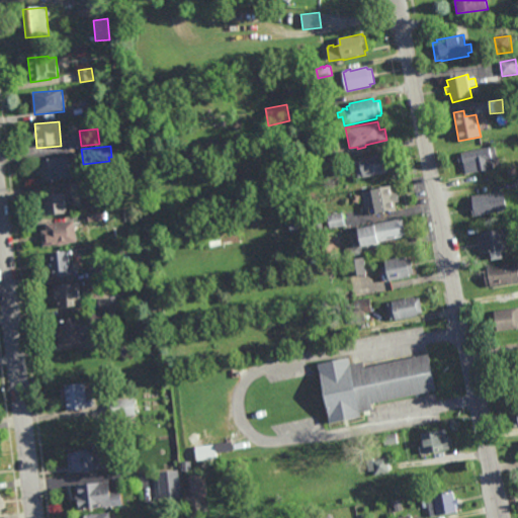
[(465,175),(461,153),(495,147),(497,159),(493,159),(495,169),(465,175)]
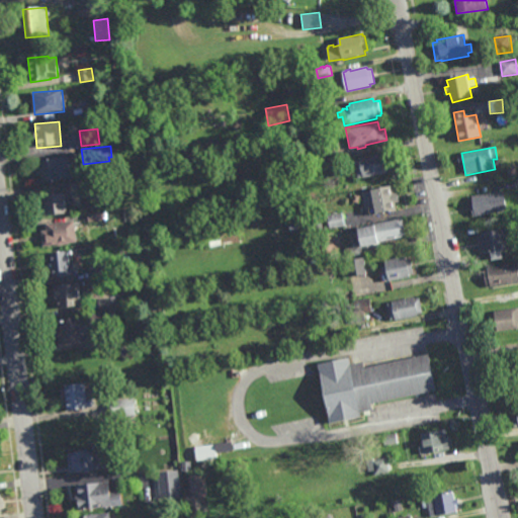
[(384,153),(389,152),(392,169),(387,170),(389,171),(362,176),(362,175),(357,176),(353,159),(358,158),(358,157),(383,152),(384,153)]
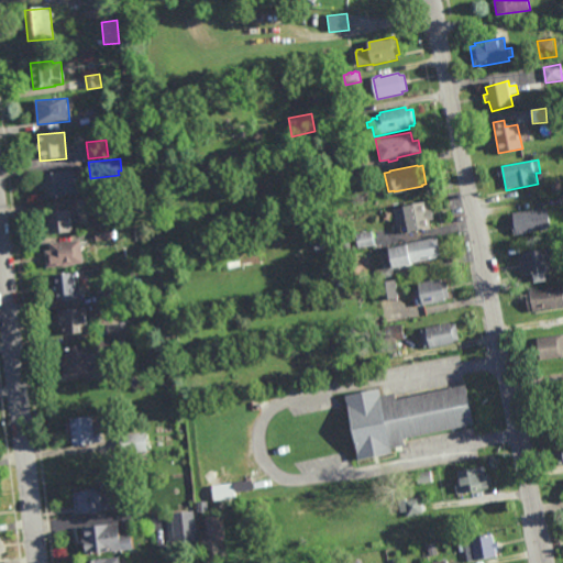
[(76,195),(45,198),(44,190),(39,191),(37,180),(43,180),(42,172),(73,168),(76,195)]
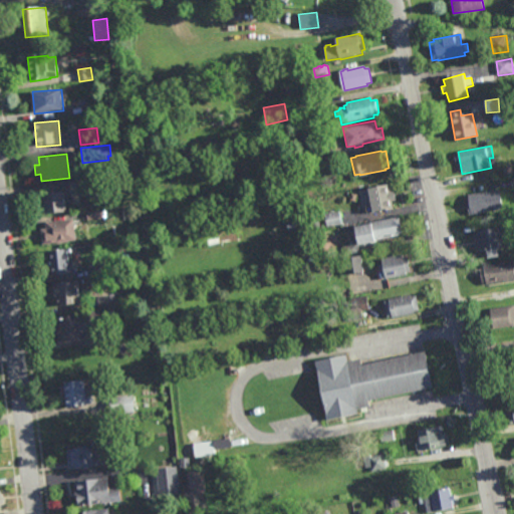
[(504,175),(503,168),(512,166),(513,173),(504,175)]
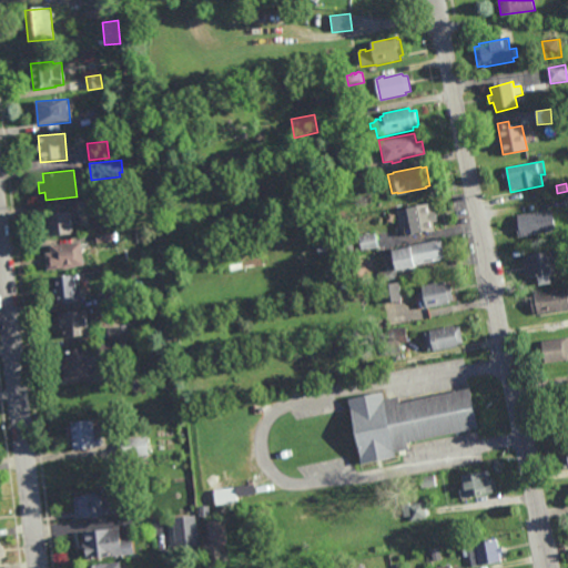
[(92,211),(91,198),(110,195),(111,209),(92,211)]
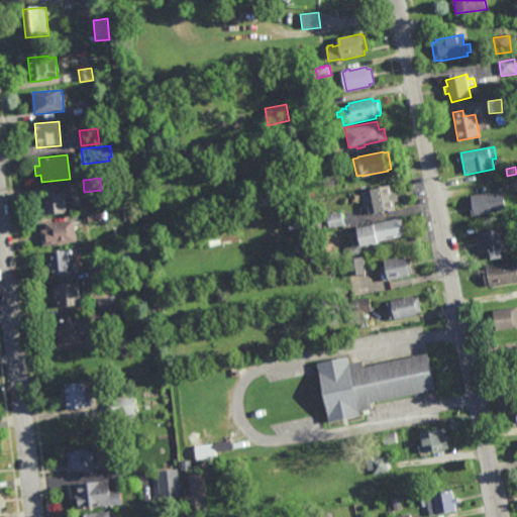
[(391,191),(396,190),(398,201),(393,202),(395,209),(374,213),(369,187),(390,183),(391,191)]
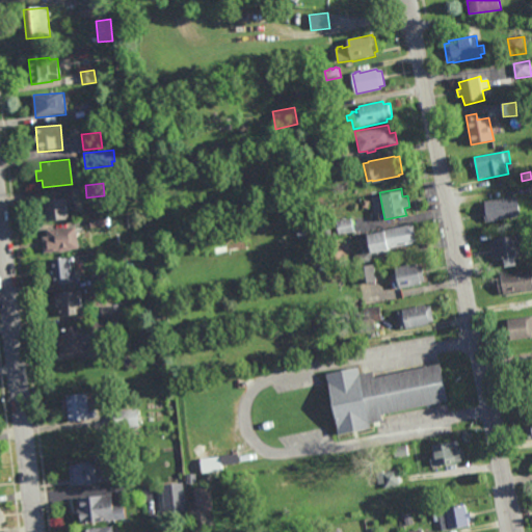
[(65,197),(75,196),(76,210),(68,210),(69,219),(46,221),(46,213),(43,214),(43,209),(45,209),(44,198),(65,196),(65,197)]
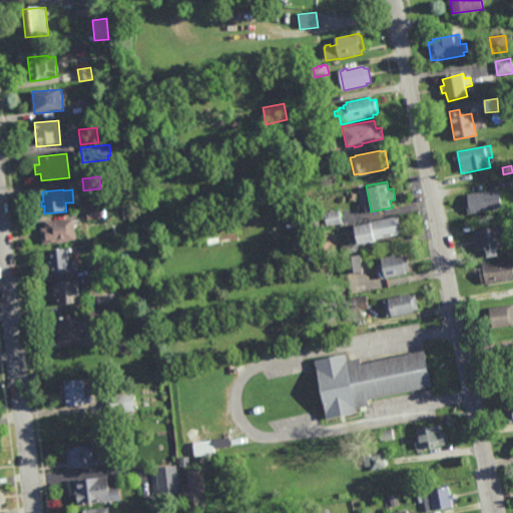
[(468,213),(467,205),(469,204),(467,194),(500,189),(502,208),(468,213)]
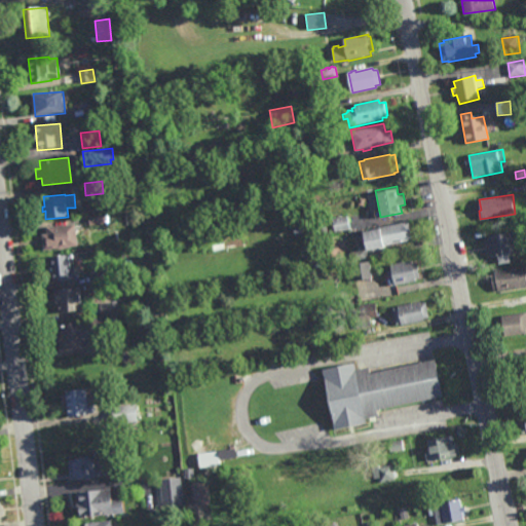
[(130,225),(128,214),(136,213),(138,224),(130,225)]
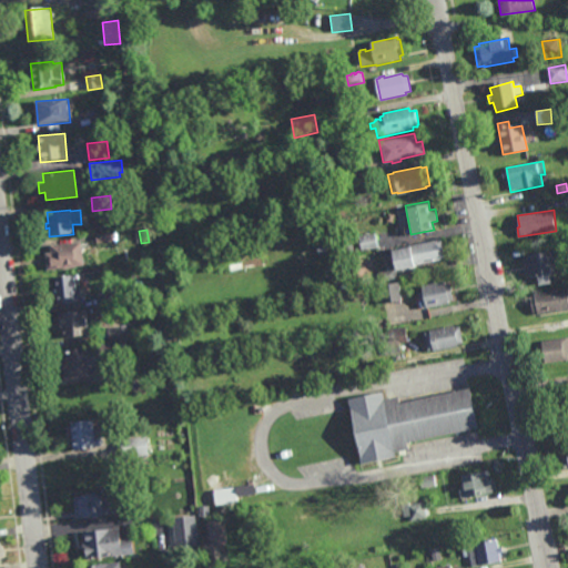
[(110,233),(114,233),(115,241),(111,241),(111,242),(97,243),(95,233),(110,232),(110,233)]
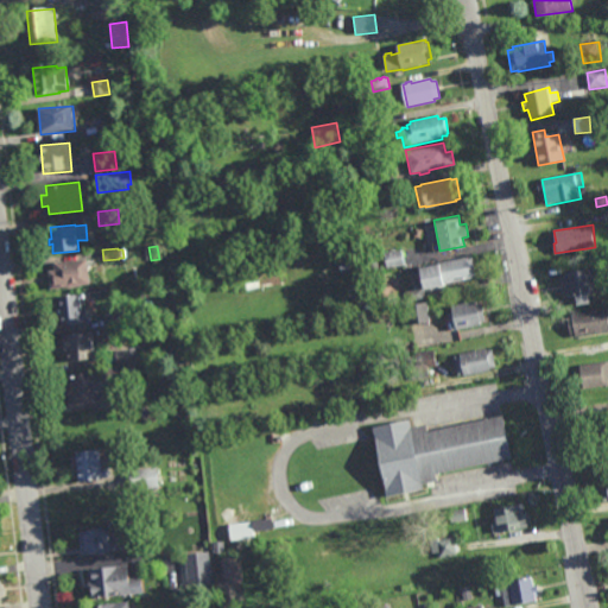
[(386,268),(384,252),(403,248),(405,265),(386,268)]
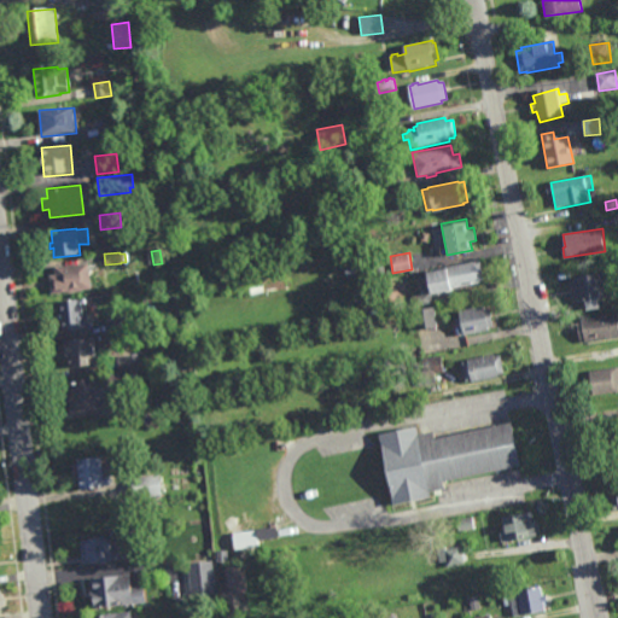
[(377,274),(373,261),(382,260),(384,272),(377,274)]
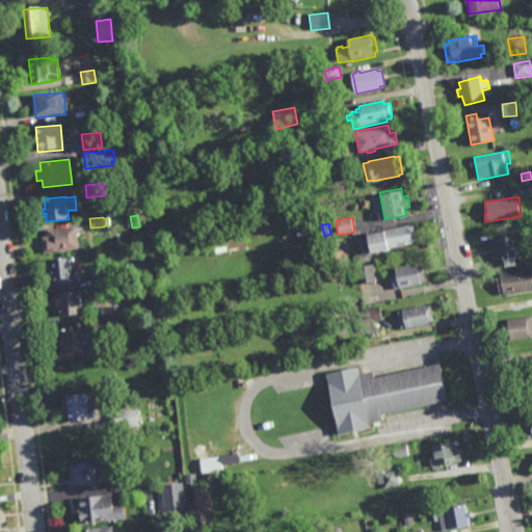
[(408,225),(413,224),(416,241),(411,242),(411,243),(388,248),(388,249),(371,253),(371,251),(370,251),(367,236),(366,237),(365,233),(408,224),(408,225)]
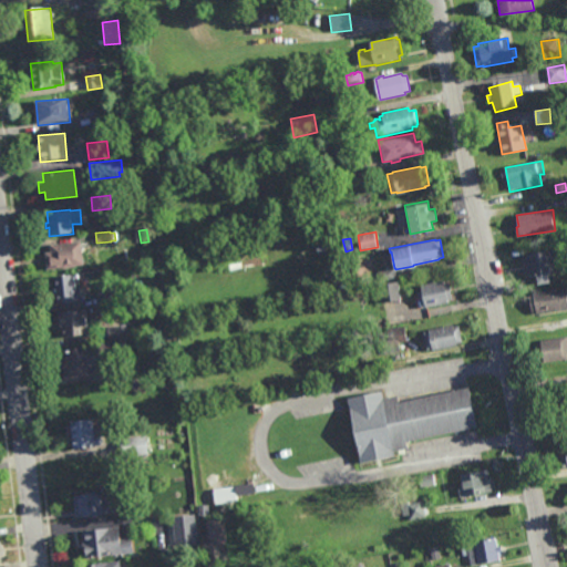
[(62,267),(47,269),(44,251),(50,250),(50,244),(81,240),(84,265),(75,266),(62,267)]
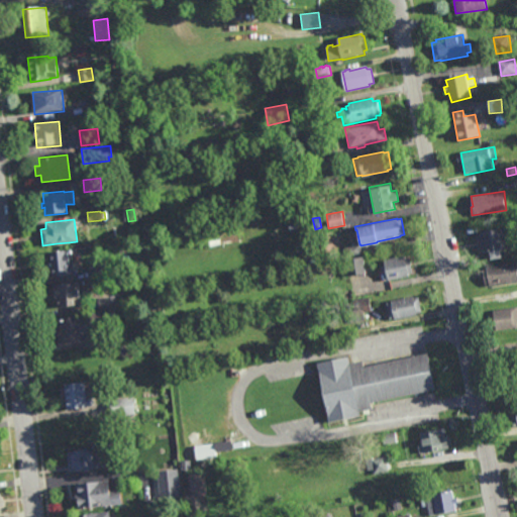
[(298,228),(288,230),(287,228),(285,228),(284,225),(287,225),(287,223),(297,222),(298,228)]
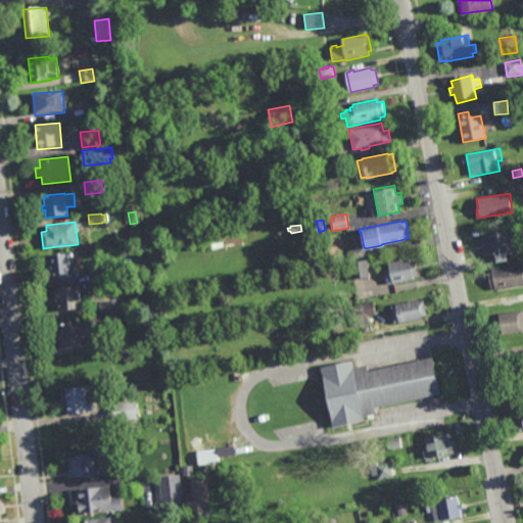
[(508,260),(496,263),(495,255),(484,256),(482,238),(486,238),(485,235),(517,231),(520,250),(507,252),(508,260)]
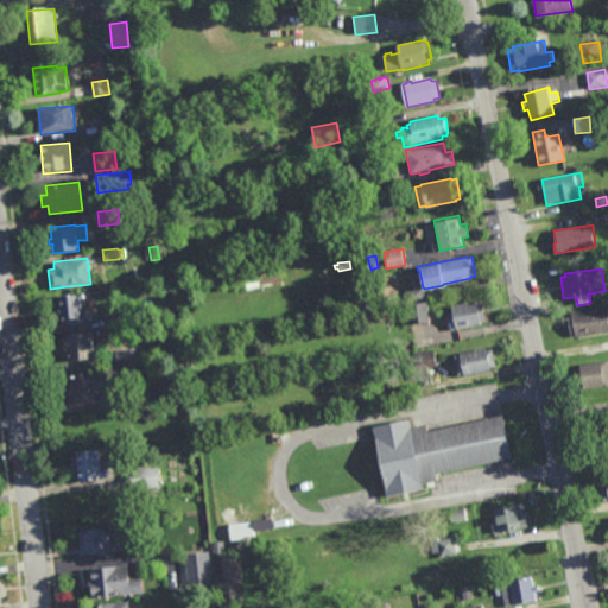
[(406,302),(404,290),(422,286),(424,299),(406,302)]
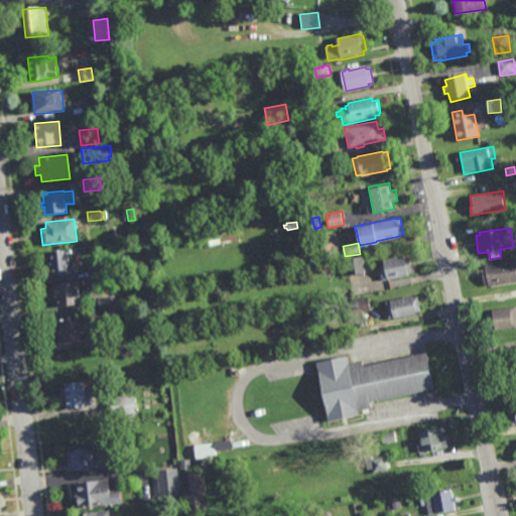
[(69,265),(73,265),(74,272),(70,273),(70,275),(52,276),(51,267),(48,268),(48,261),(50,261),(49,251),(67,249),(69,265)]
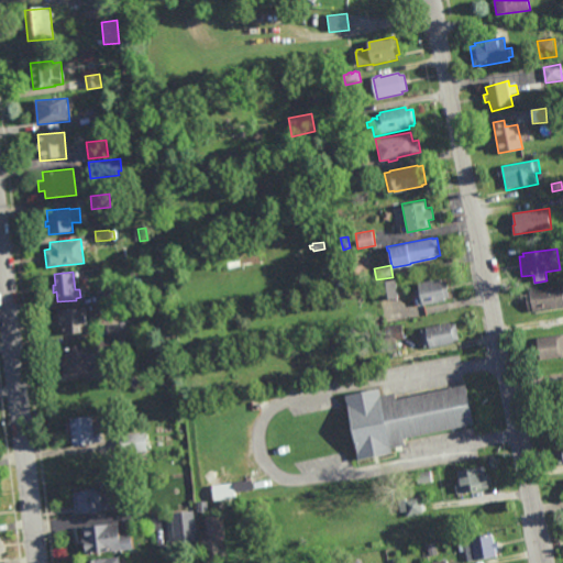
[(381,300),(377,280),(395,278),(398,298),(381,300)]
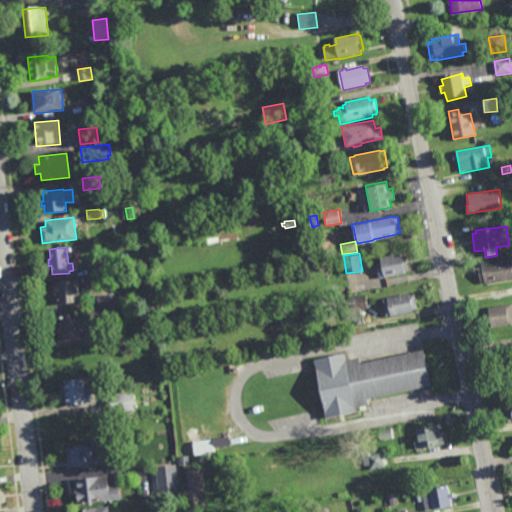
[(401,256),(405,255),(408,270),(404,271),(404,273),(380,278),(380,277),(378,277),(377,271),(379,270),(377,263),(380,262),(379,257),(400,253),(401,256)]
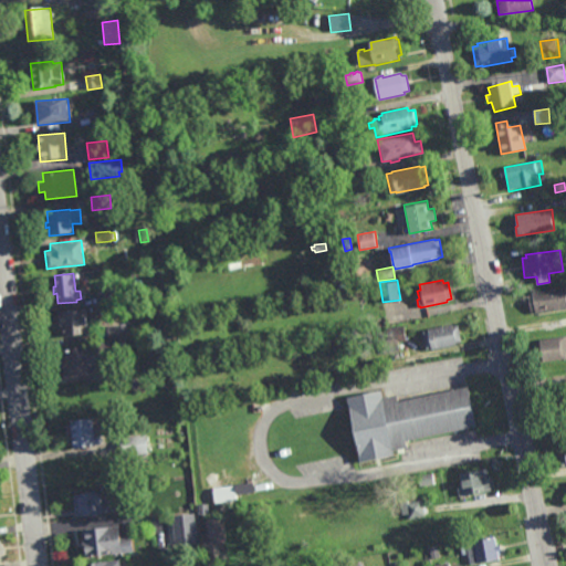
[(565,310),(536,315),(535,312),(531,313),(528,295),(533,294),(533,293),(565,286),(565,310)]
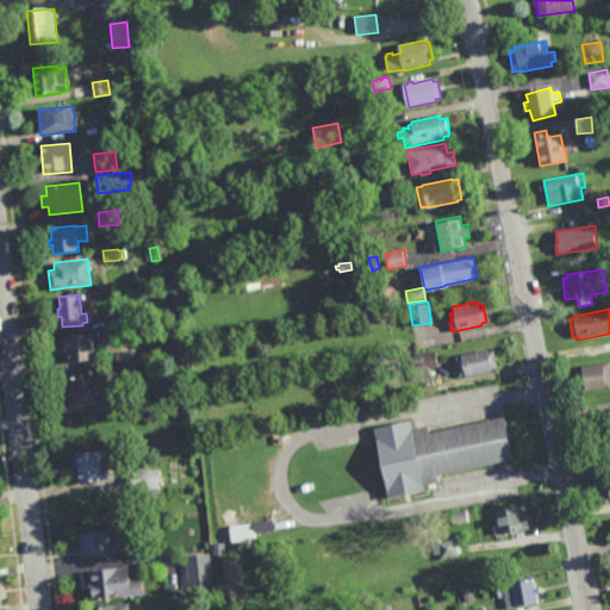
[(107,330),(106,317),(126,315),(128,328),(107,330)]
